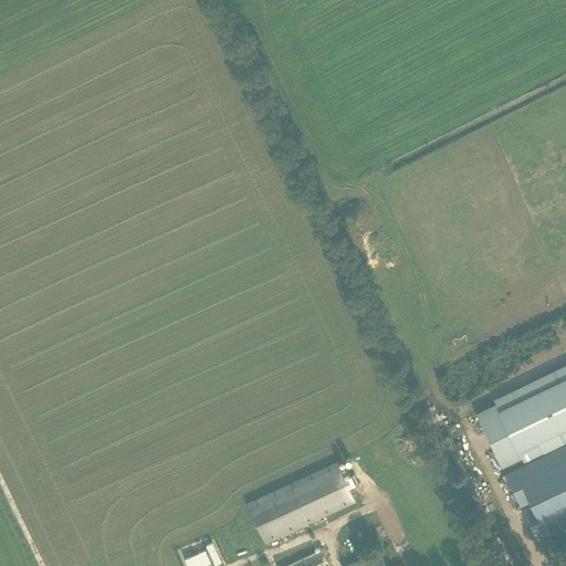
[(493,444),(492,444),(502,467),(522,458),(524,461),(565,441),(565,364),(494,399),(496,404),(477,413),(486,435),(489,435),(493,444)]
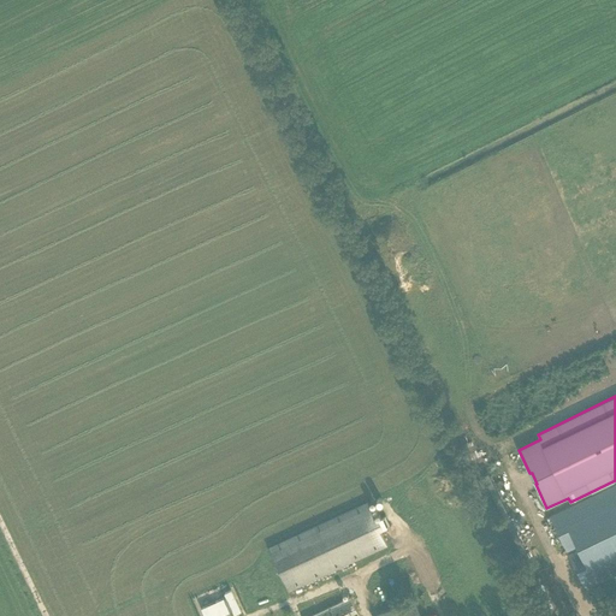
[(615,483),(550,516),(585,588),(615,573),(615,483)]
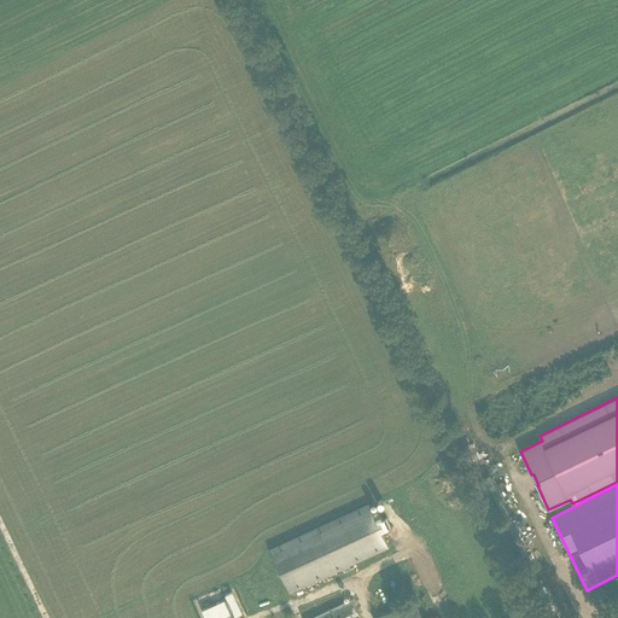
[(269,549),(289,593),(389,547),(382,532),(377,523),(368,503),(269,549)]
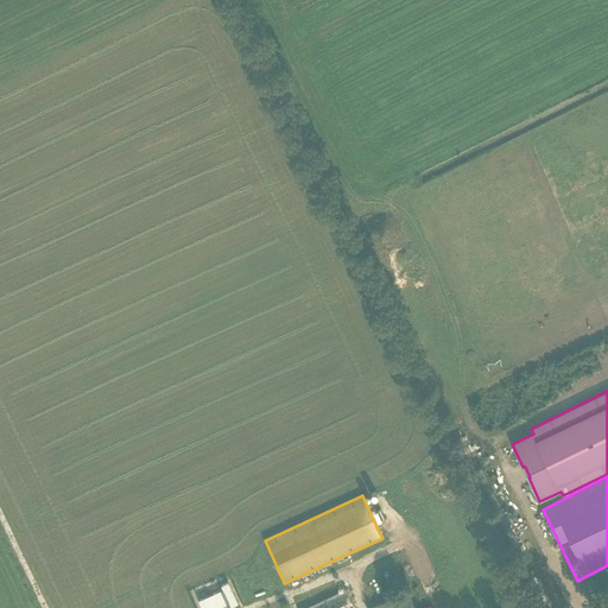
[(379,510),(371,514),(375,524),(384,519),(379,510)]
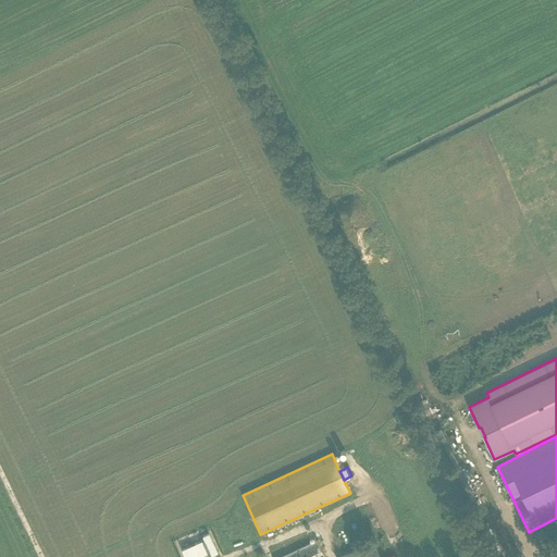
[(202,541),(182,551),(185,556),(198,556),(208,553),(206,548),(208,547),(212,556),(218,553),(209,533),(202,536),(206,541),(202,542),(202,541)]
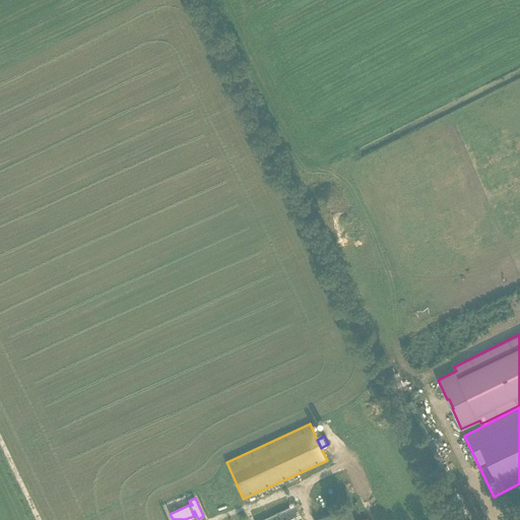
[(303,519),(296,504),(260,519),(303,519)]
